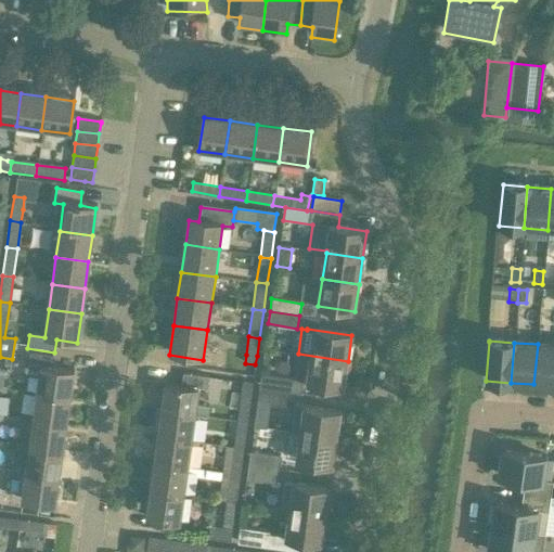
[(553,345),(538,344),(533,384),(553,386),(553,345)]
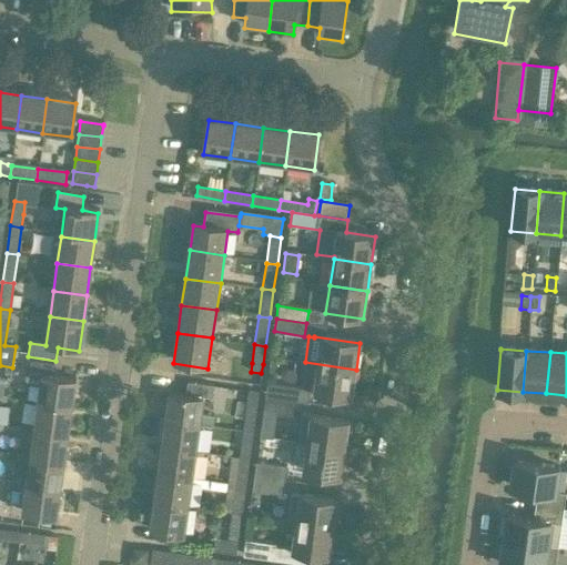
[(356,370),(305,362),(301,387),(315,390),(314,393),(352,399),(355,371),(356,370)]
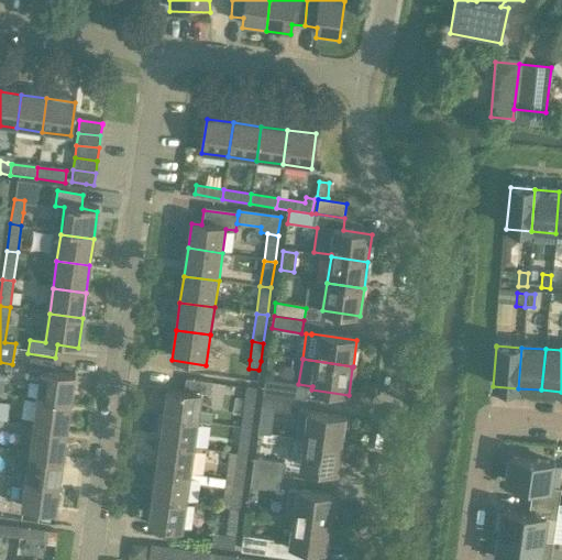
[(54,363),(30,360),(30,371),(28,371),(28,383),(39,384),(36,402),(70,406),(74,377),(53,375),(54,363)]
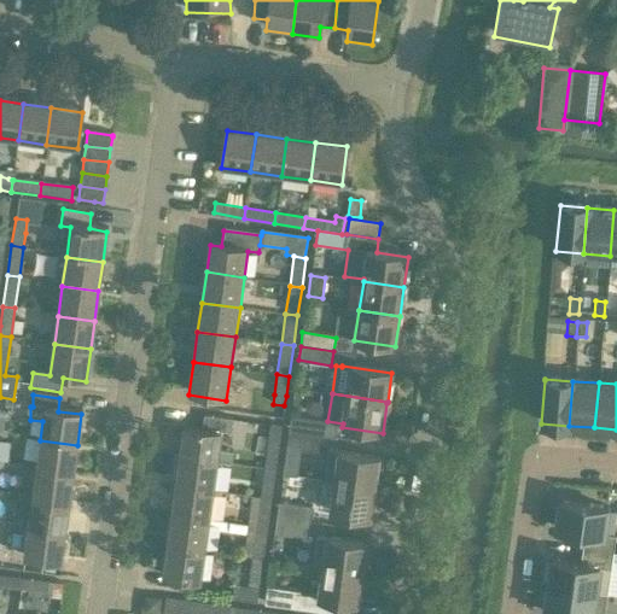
[(290,416),(287,431),(320,436),(335,438),(337,424),(290,416)]
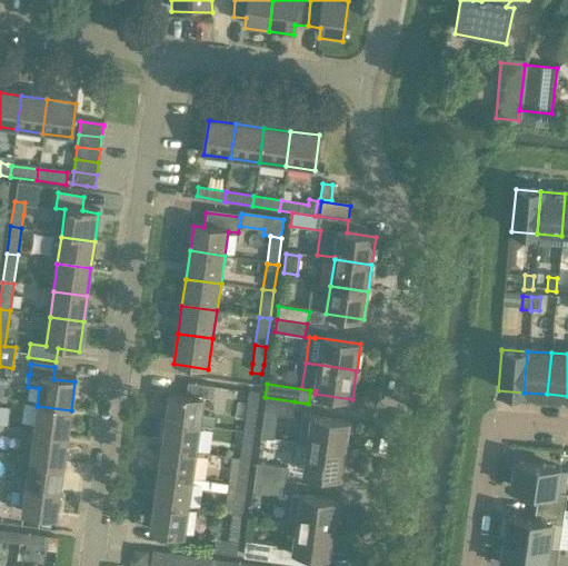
[(212,430),(213,418),(201,417),(203,400),(212,401),(213,390),(187,386),(186,397),(169,395),(166,424),(200,428),(212,430)]
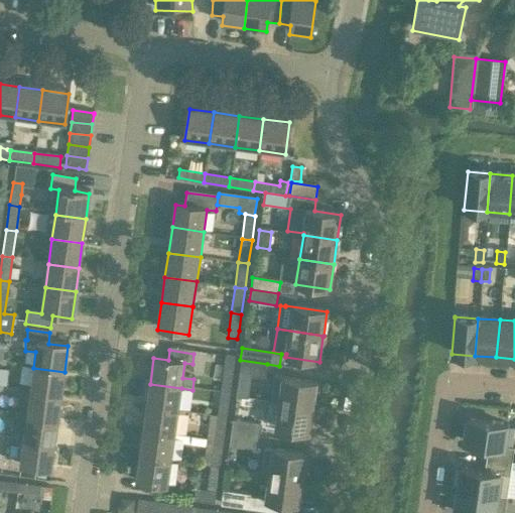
[(225,356),(220,392),(230,393),(235,358),(225,356)]
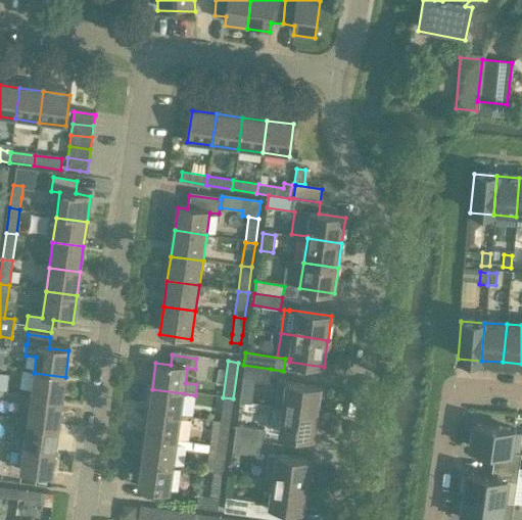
[(271,369),(243,365),(241,377),(270,382),(271,369)]
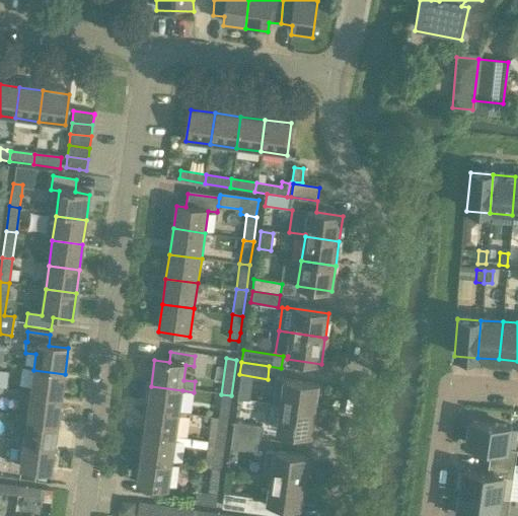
[(33,370),(30,393),(61,398),(65,374),(33,370)]
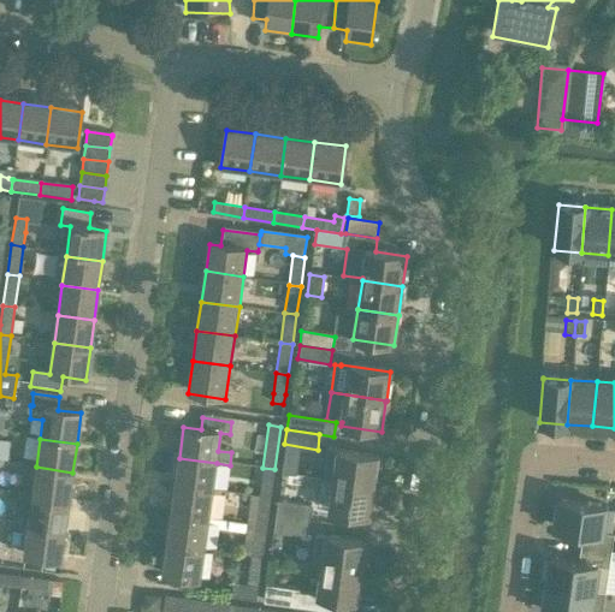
[(327,450),(324,480),(333,481),(373,487),(377,457),(337,451),(327,450)]
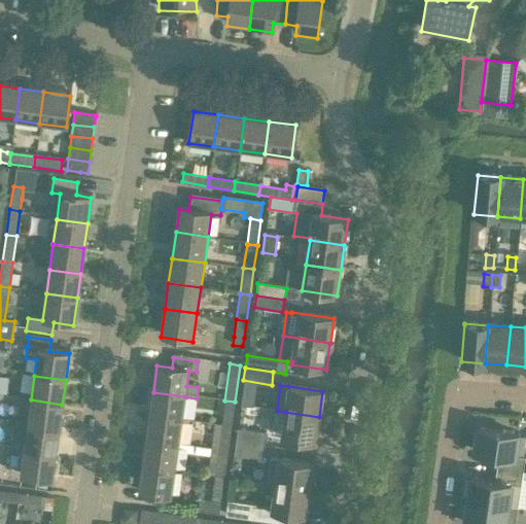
[(153,392),(149,415),(182,419),(185,396),(153,392)]
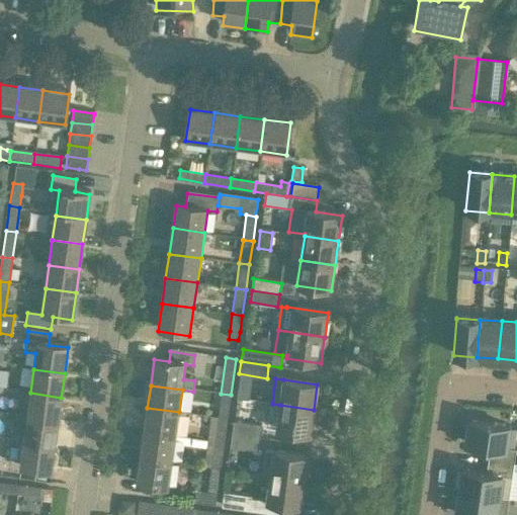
[(61,398),(30,393),(26,419),(58,423),(61,398)]
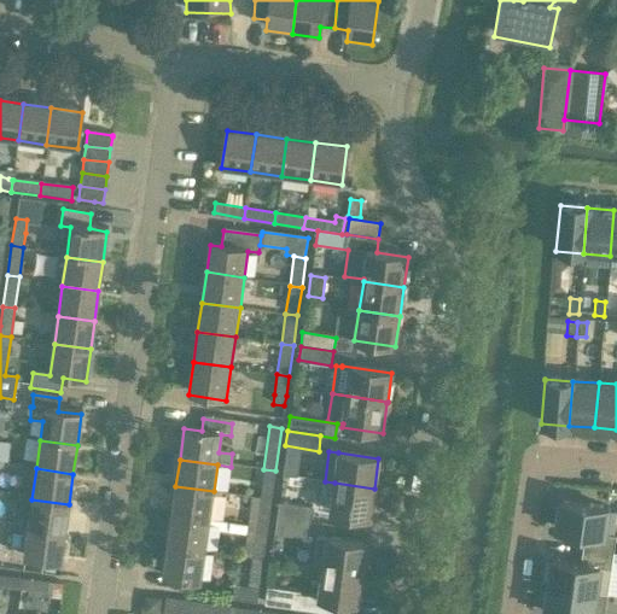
[(263,469),(258,498),(272,500),(275,471),(263,469)]
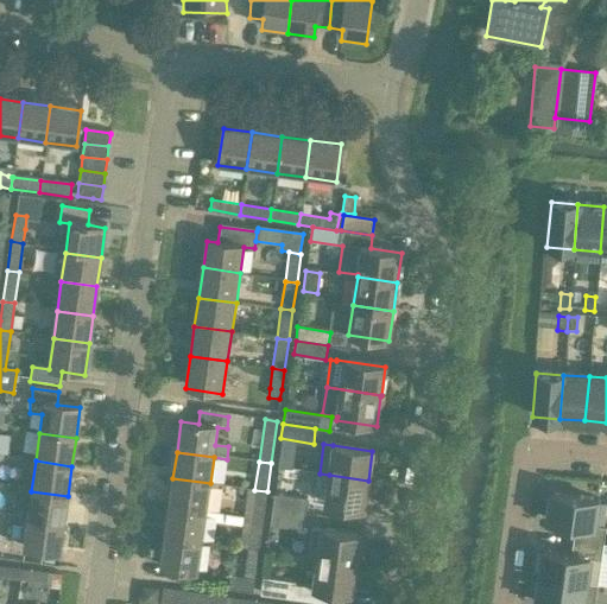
[(329,475),(324,504),(364,510),(368,481),(329,475)]
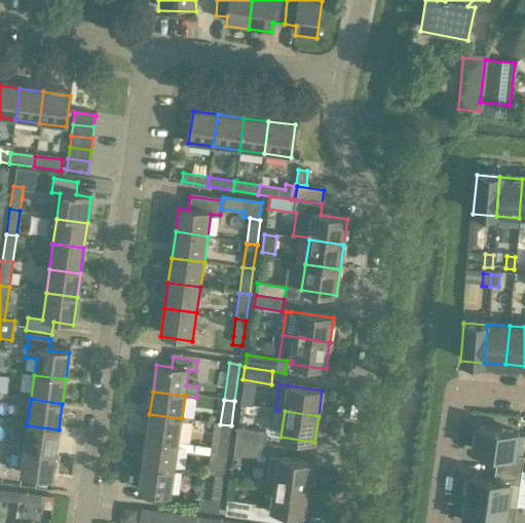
[(178,444),(182,418),(149,414),(146,440),(178,444)]
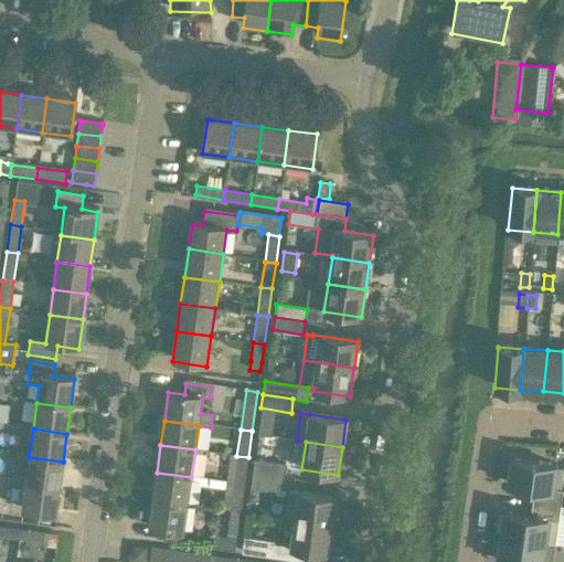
[(230,456),(225,483),(244,485),(248,457),(236,456),(236,457),(230,456)]
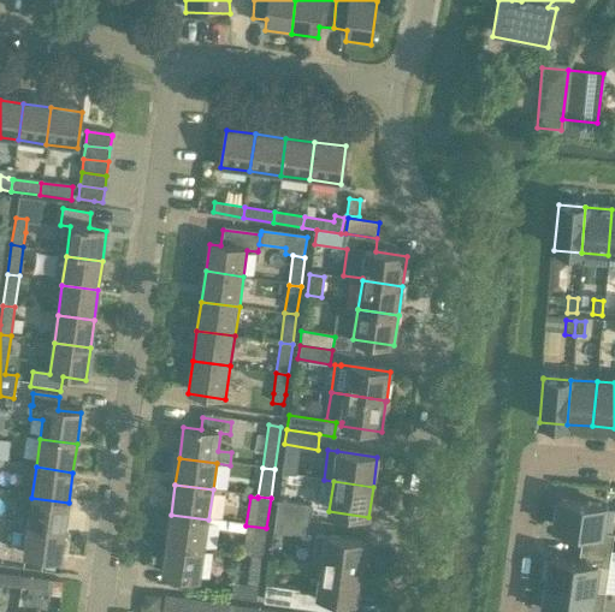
[(31,498),(28,529),(64,534),(69,503),(31,498)]
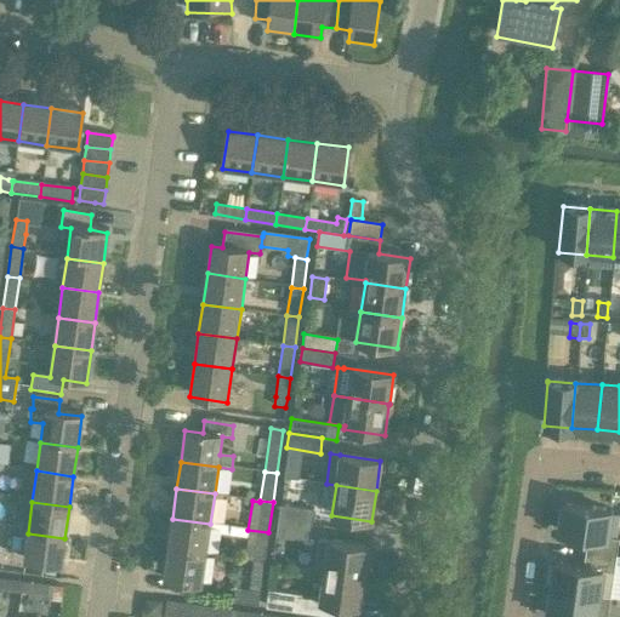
[(586,537),(584,552),(615,555),(618,540),(606,537),(609,510),(562,504),(558,532),(586,537)]
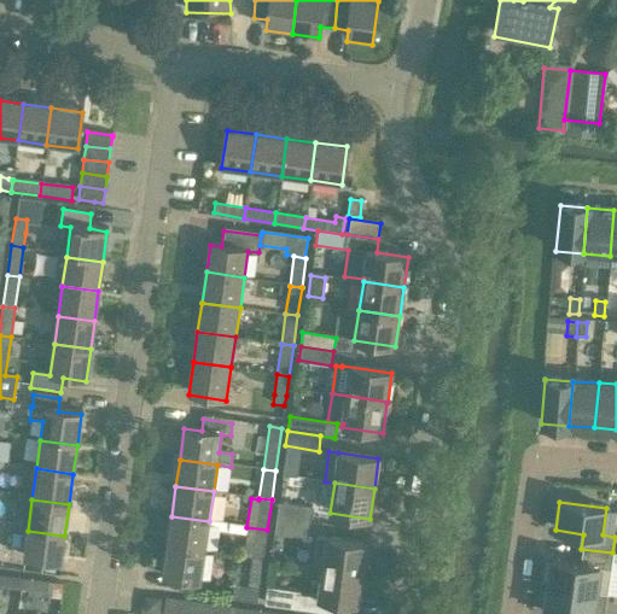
[(278,504),(275,519),(309,524),(312,509),(278,504)]
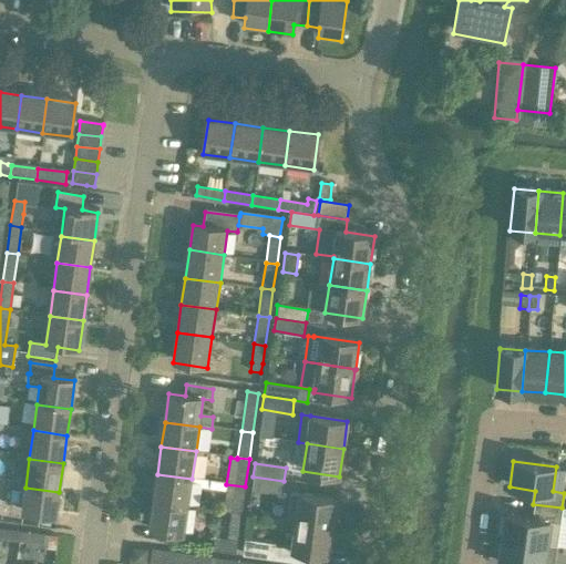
[(157,474),(153,500),(188,505),(192,480),(192,479),(157,474)]
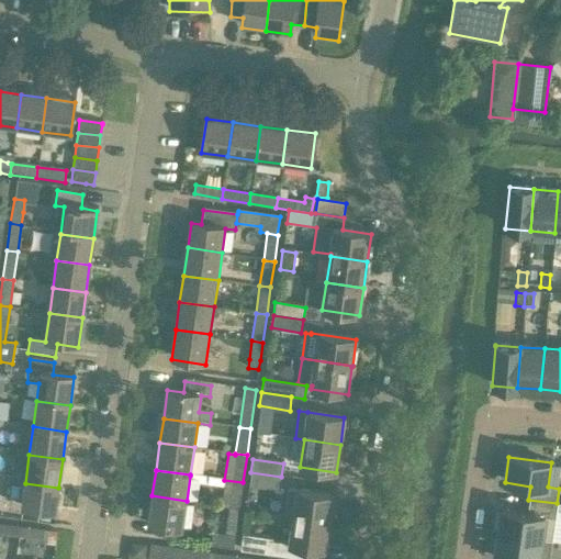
[(279,491),(281,477),(250,472),(248,488),(279,491)]
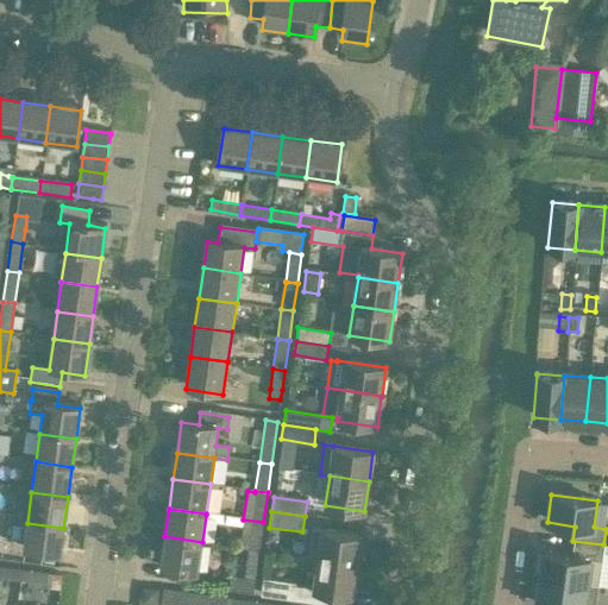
[(243,521),(242,529),(239,548),(248,549),(259,550),(263,522),(243,520),(243,521)]
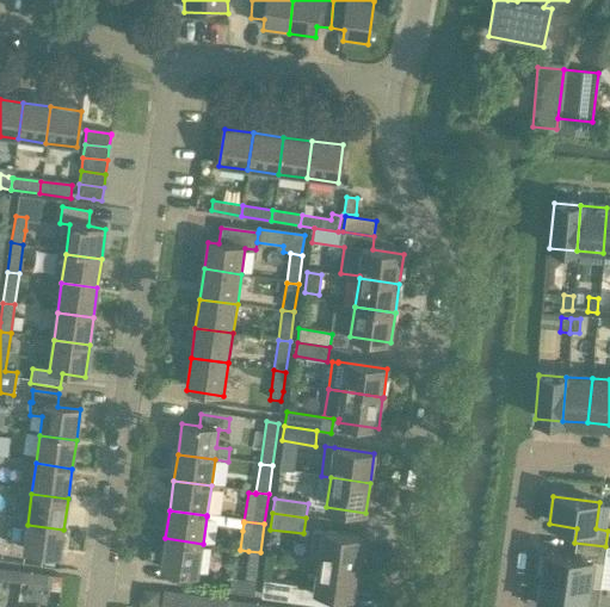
[(28,525),(23,552),(60,558),(63,530),(28,525)]
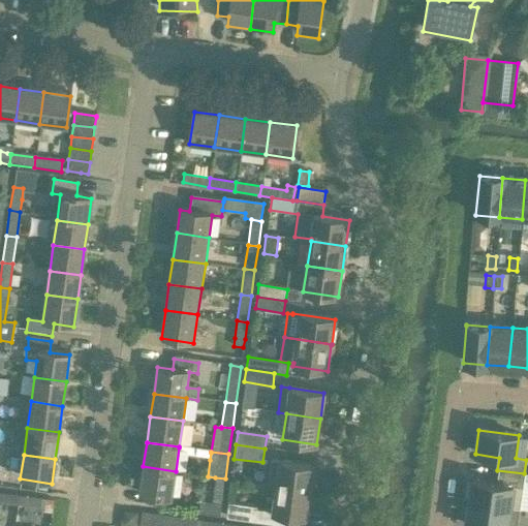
[(279,462),(275,488),(310,493),(313,467),(279,462)]
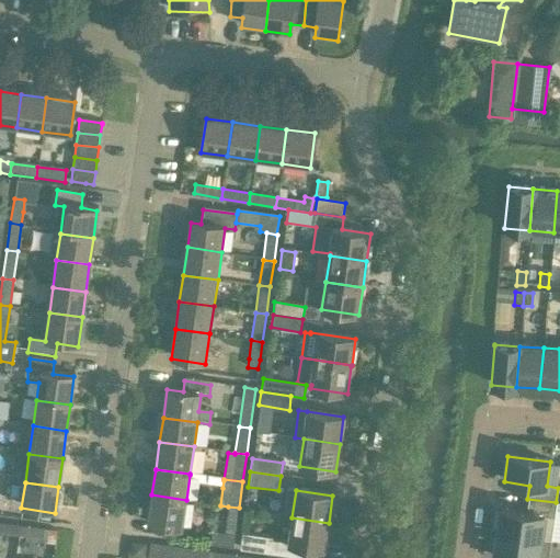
[(151,494),(147,525),(182,530),(186,500),(151,494)]
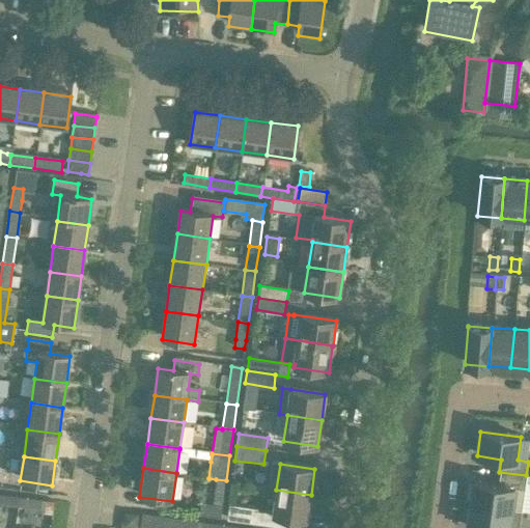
[(473,478),(470,505),(510,511),(513,489),(524,491),(526,475),(499,472),(498,481),(473,478)]
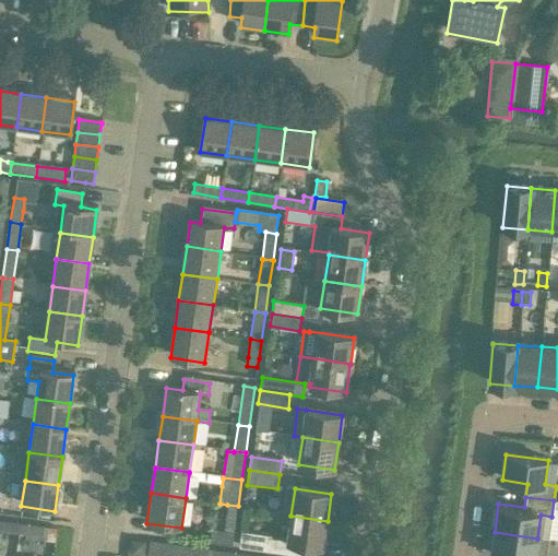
[(227,505),(223,533),(211,531),(209,544),(232,547),(238,506),(227,505)]
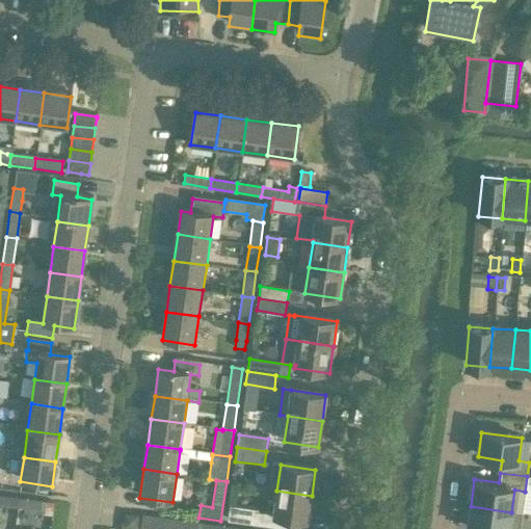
[(312,496),(276,491),(273,517),(258,514),(258,510),(230,506),(227,523),(257,526),(273,528),(298,528),(299,521),(308,522),(312,496)]
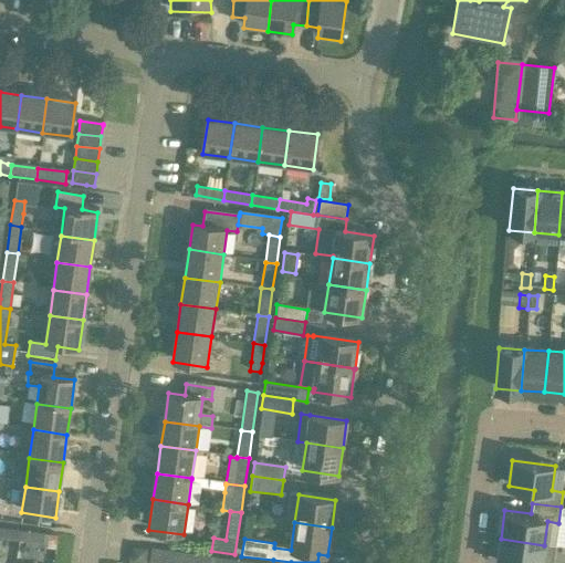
[(0,540),(18,543),(19,532),(0,529),(0,540)]
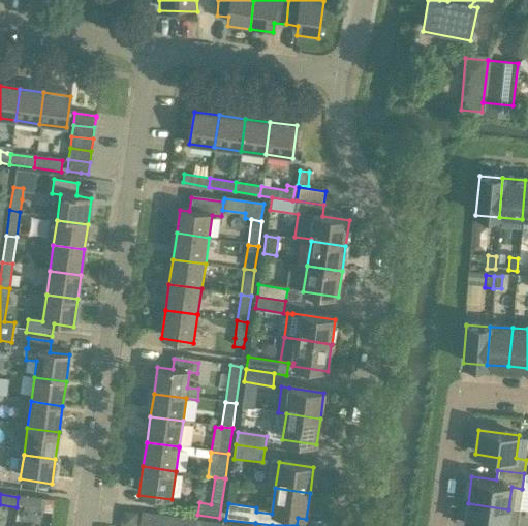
[(43,512),(44,500),(18,497),(17,507),(43,512)]
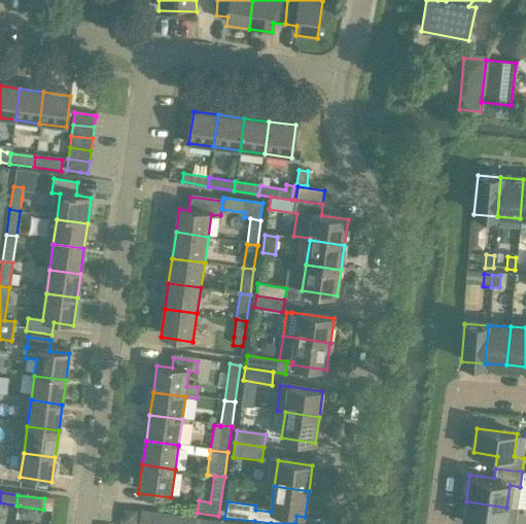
[(506,508),(466,501),(463,523),(515,523),(517,509),(506,508)]
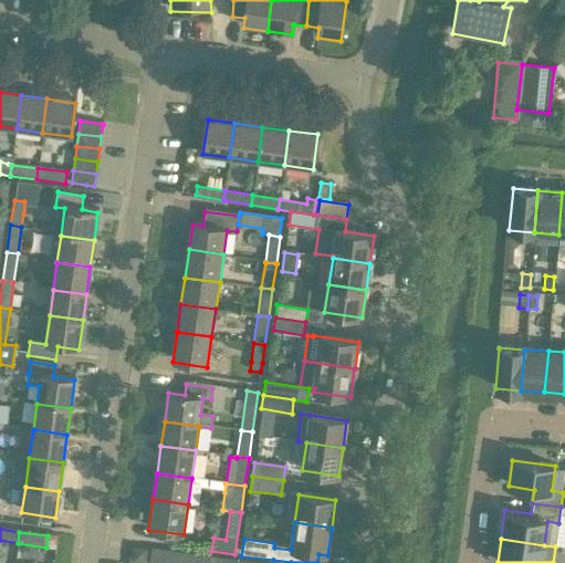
[(176,562),(177,553),(150,550),(148,562),(176,562)]
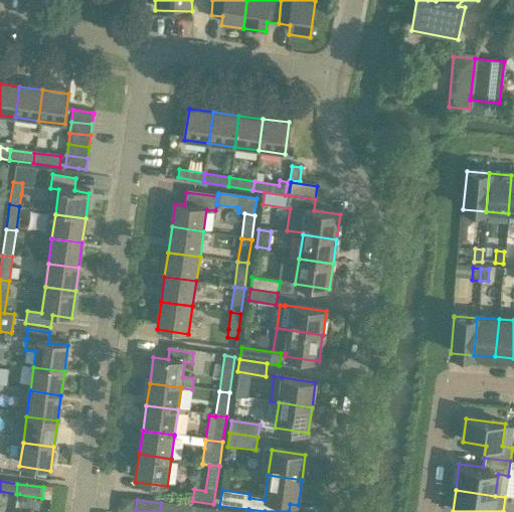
[(185,511),(186,506),(161,503),(160,511),(185,511)]
